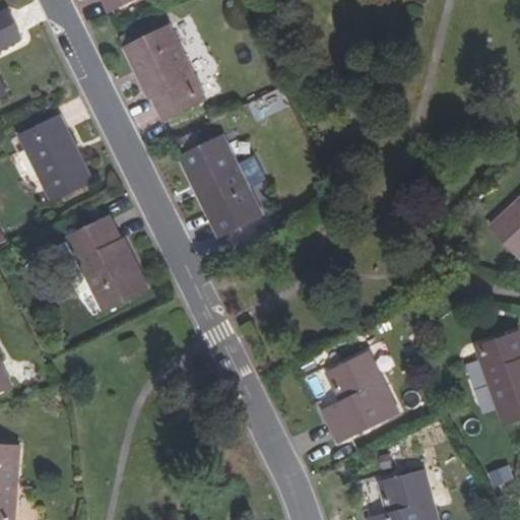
[(105,0),(111,10),(131,0),(105,0)]
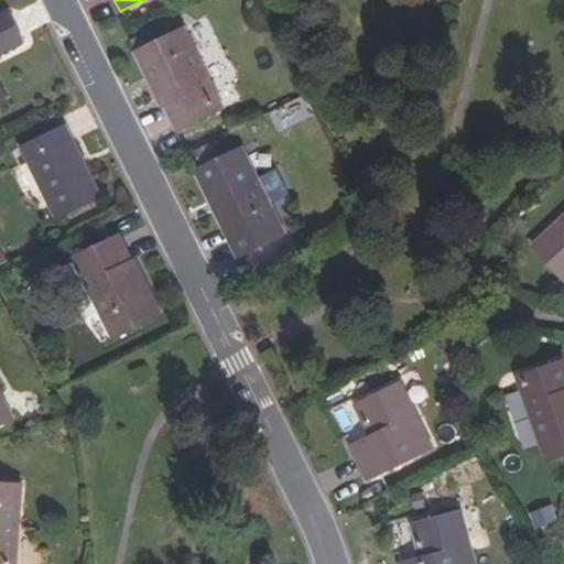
[(0,49),(20,39),(6,10),(0,12),(0,104),(3,102),(0,95),(0,49)]
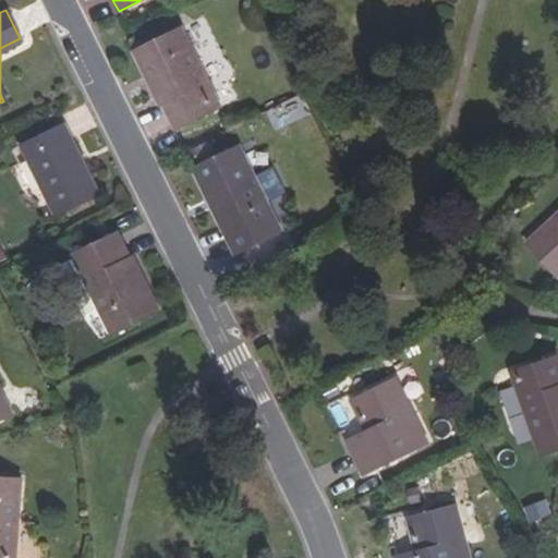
[(221,106),(182,26),(136,49),(177,129),(221,106)]
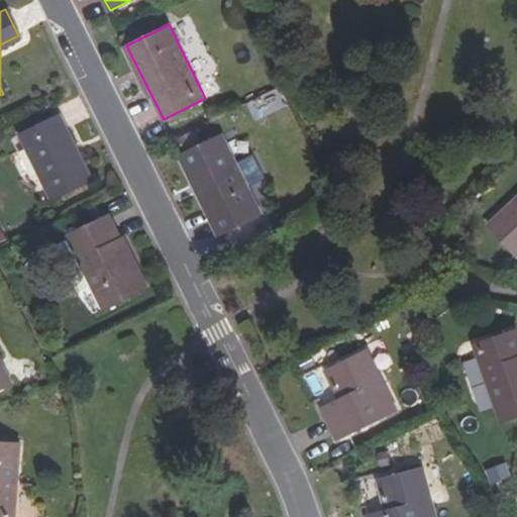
[(279,90),(247,101),(254,119),(285,107),(279,90)]
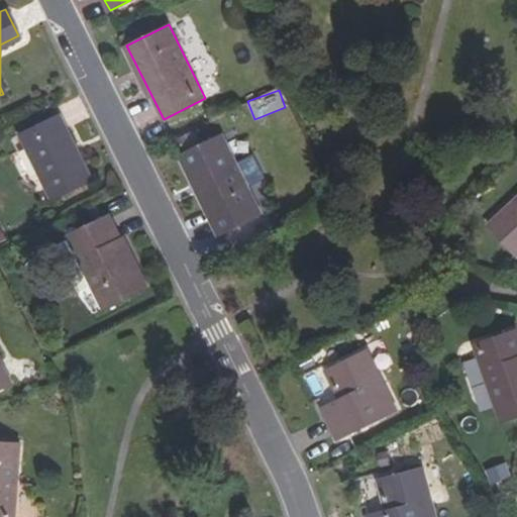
[(90,182),(58,115),(17,134),(49,201),(90,182)]
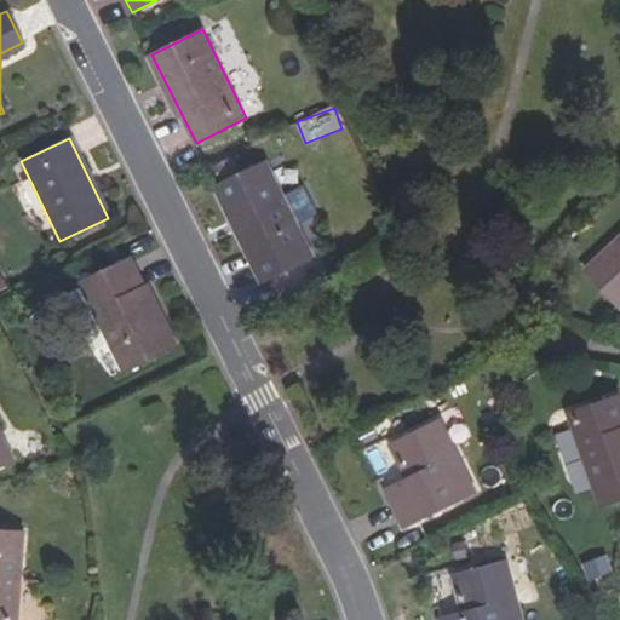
[(313,260),(267,161),(217,185),(263,283),(313,260)]
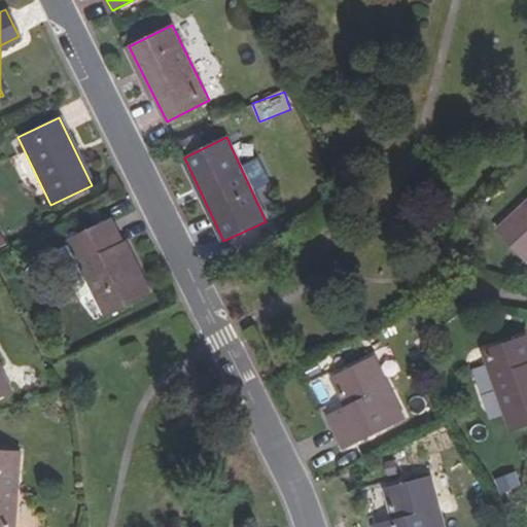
[(526,201),(495,229),(525,261),(526,258),(526,201)]
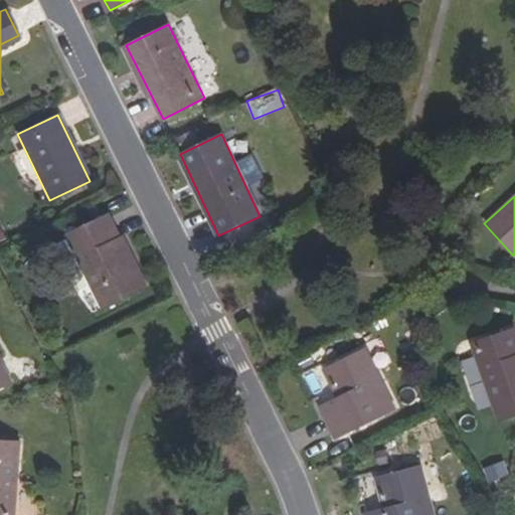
[(108,214),(65,235),(67,239),(89,285),(101,309),(143,289),(108,214)]
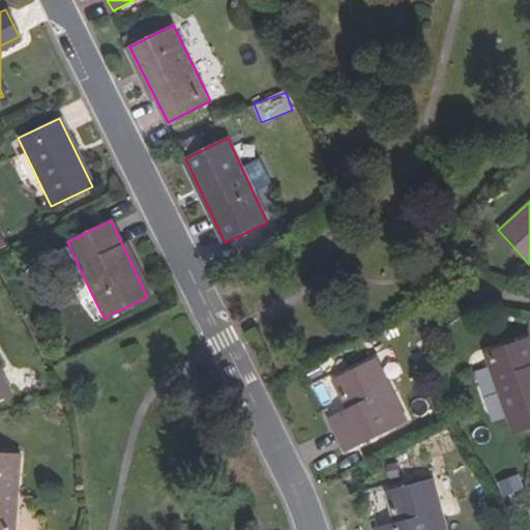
[(91,293),(69,246),(56,253),(54,258),(64,282),(68,284),(77,300),(91,293)]
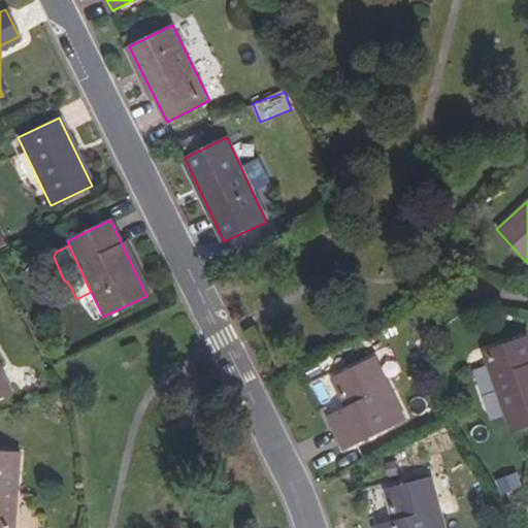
[(527,428),(527,357),(521,341),(477,360),(513,436),(527,428)]
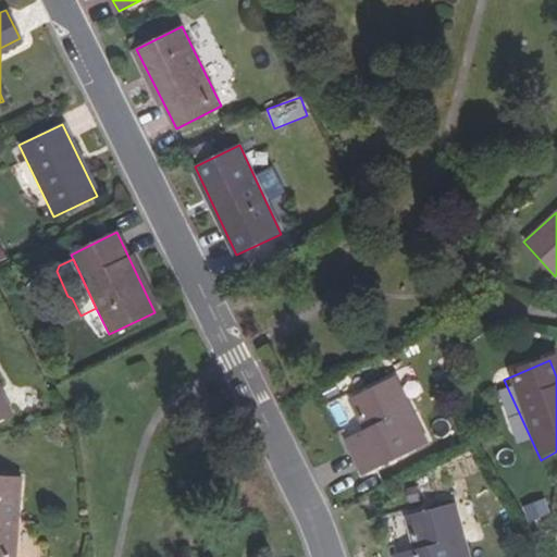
[(353,397),(367,430),(347,437),(363,473),(430,443),(398,378),(353,397)]
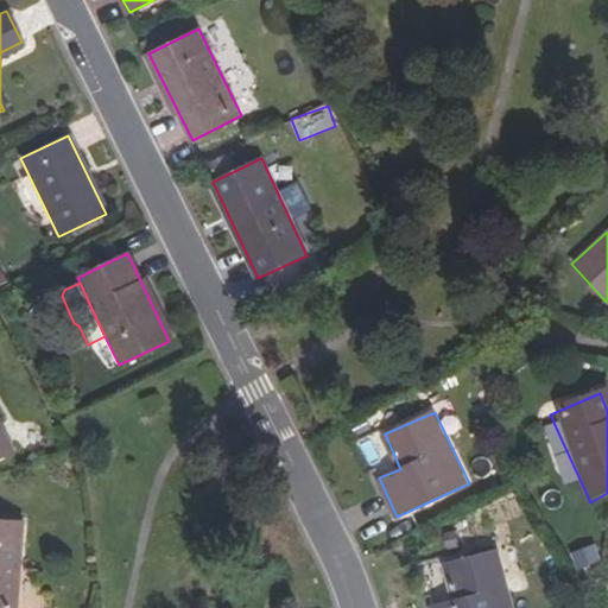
[(0,451),(11,447),(0,424),(0,451)]
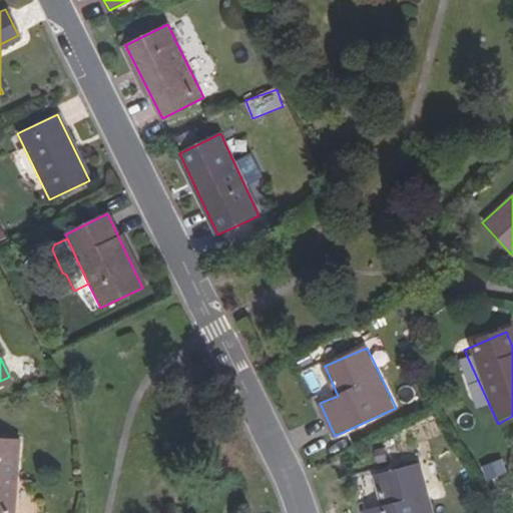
[(13,512),(19,438),(0,436),(0,512),(13,512)]
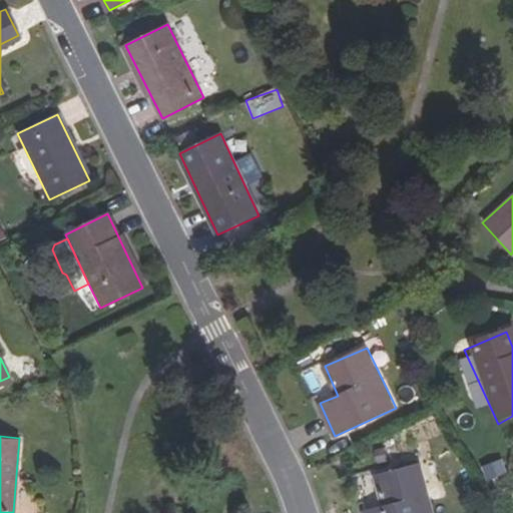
[(375,476),(383,505),(364,510),(364,512),(432,512),(419,464),(375,476)]
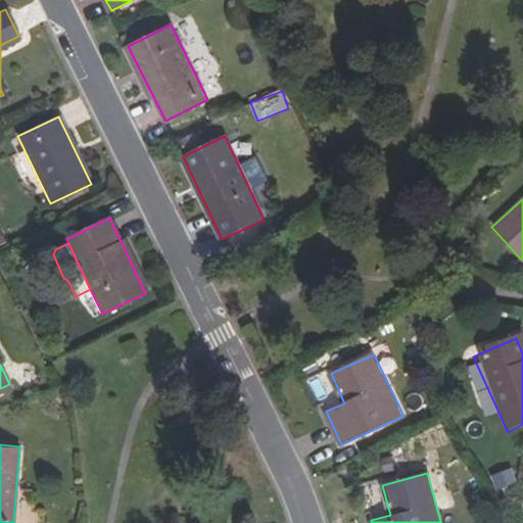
All buildings are outlined.
